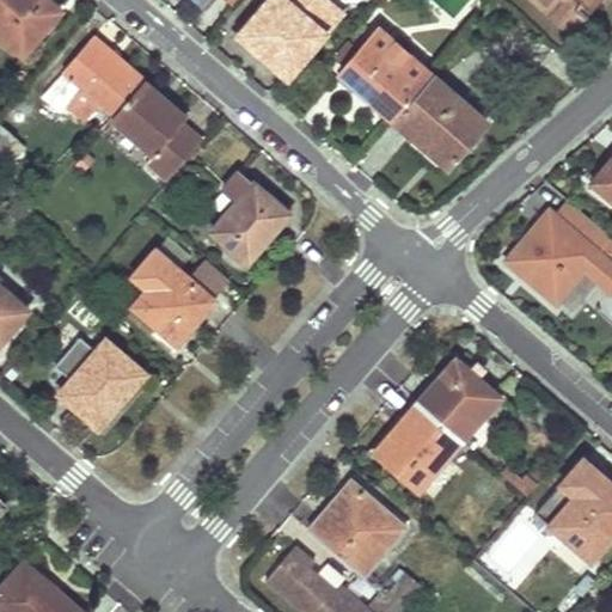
[(61,8),(51,0),(0,0),(0,32),(23,51),(61,8)]
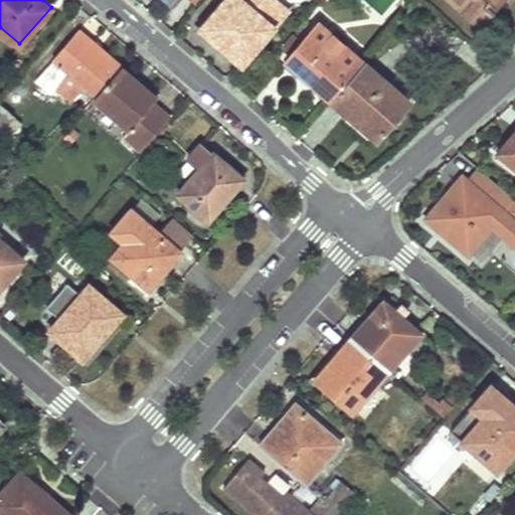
[(223,0),(217,7),(202,24),(215,35),(221,41),(219,44),(240,64),(275,27),(289,11),(277,0),(223,0)]
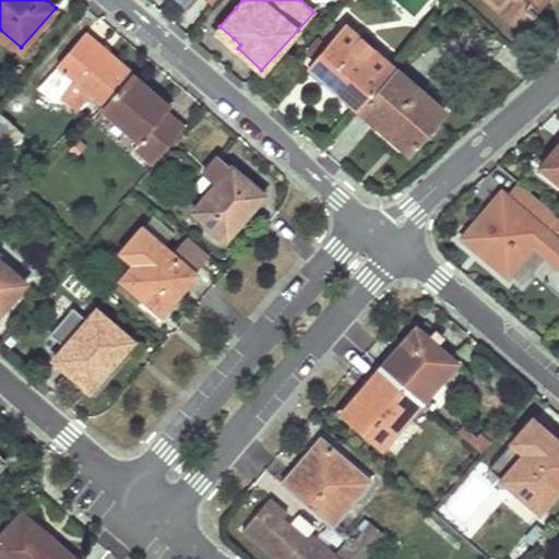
[(532,10),(530,9),(528,7),(534,0),(509,0),(511,2),(503,12),(519,24),(532,10)]
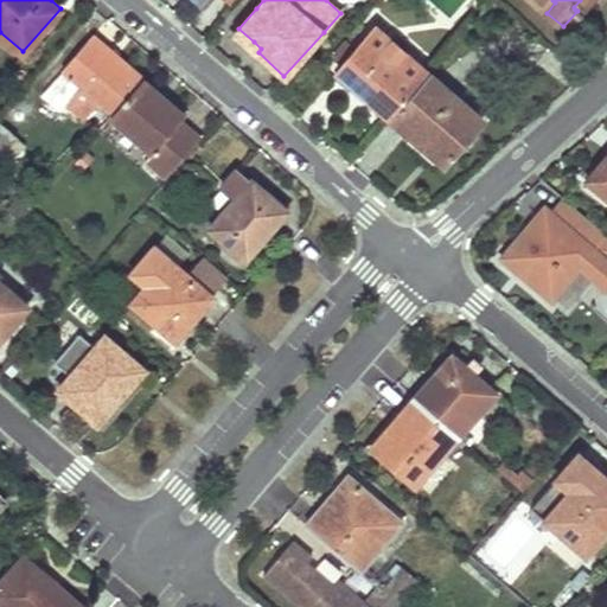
[(389,40),(377,30),(366,40),(379,52),(389,40)]
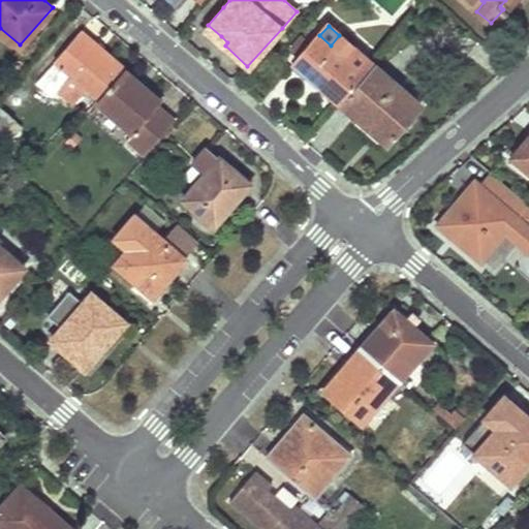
[(99,97),(125,68),(83,32),(38,82),(54,95),(60,88),(72,73),(85,85),(99,97)]
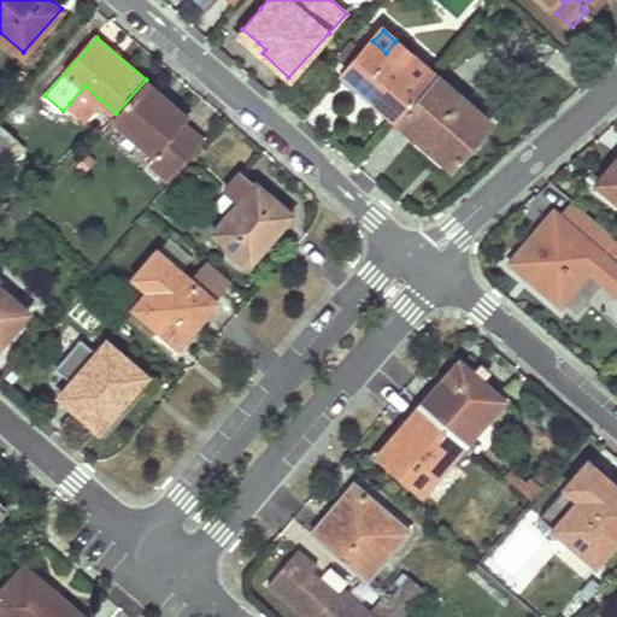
[(356,62),(345,72),(376,100),(397,117),(424,86),(434,74),(395,41),(386,53),(372,41),(356,62)]
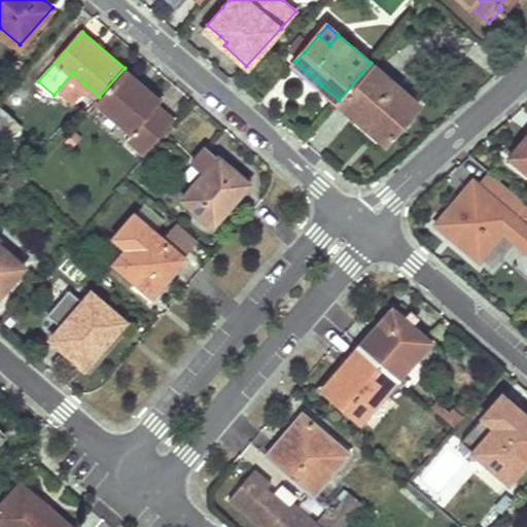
[(362,73),(339,100),(386,142),(419,104),(371,63),(362,73)]
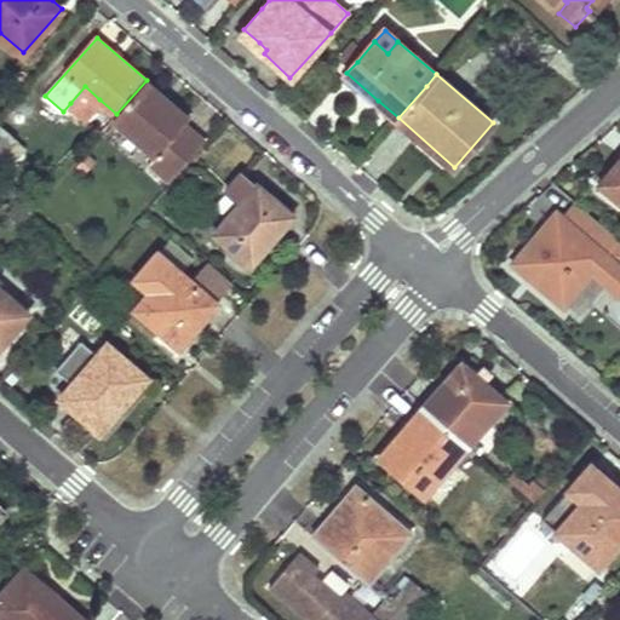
[(188,116),(147,80),(116,114),(113,119),(127,131),(155,155),(144,168),(166,187),(207,138),(187,120),(188,116)]
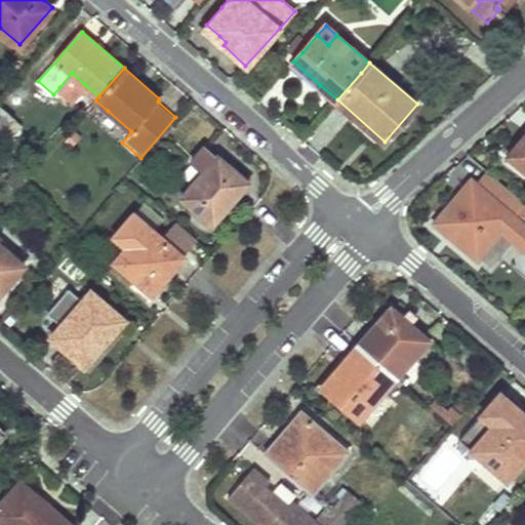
[(74,101),(84,84),(72,73),(59,87),(74,101)]
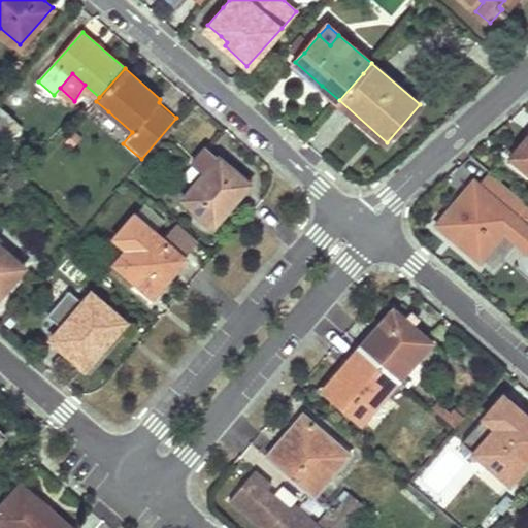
[(0,134),(14,114),(0,103),(0,134)]
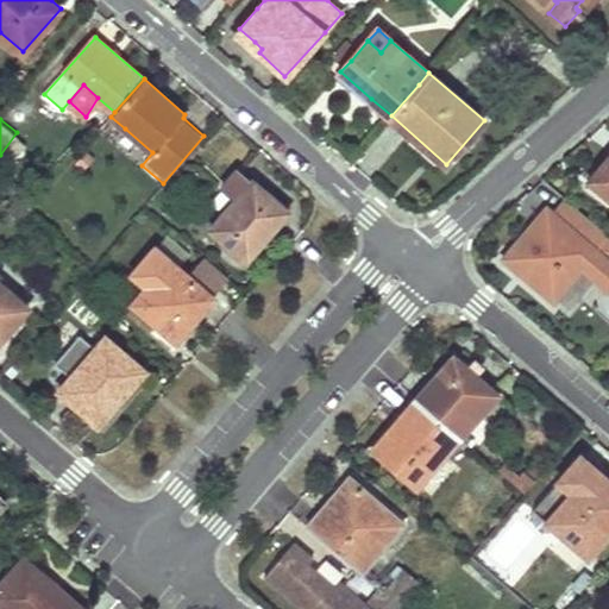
[(608,155),(595,171),(608,183),(608,155)]
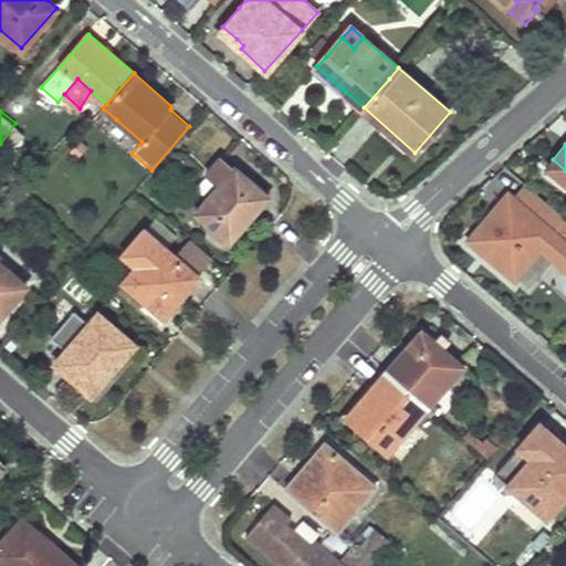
[(197,211),(212,226),(229,240),(270,196),(237,166),(222,154),(206,174),(219,187),(197,211)]
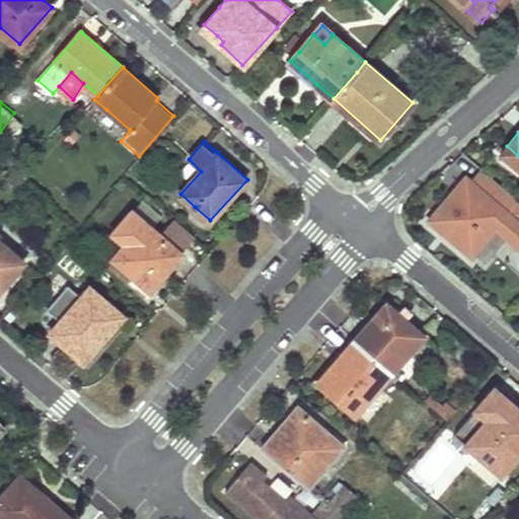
[(518,156),(507,146),(502,151),(518,165),(518,156)]
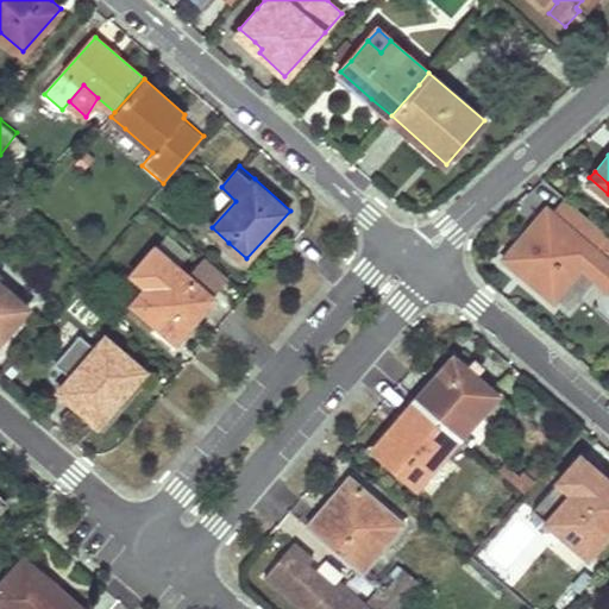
[(565,224),(577,209),(565,200),(553,214),(565,224)]
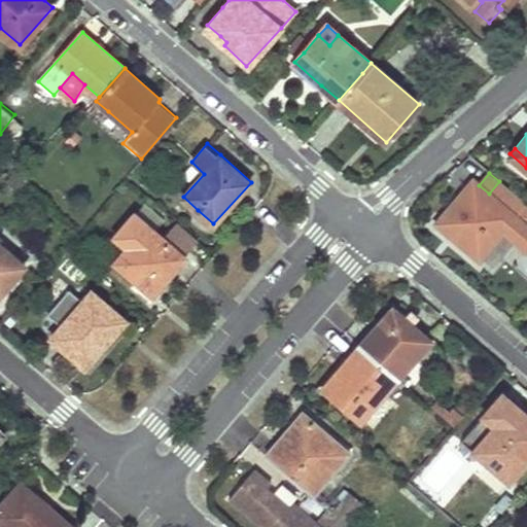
[(478,261),(496,240),(515,218),(526,227),(526,204),(499,181),(489,194),(479,185),(473,180),(435,224),(478,261)]
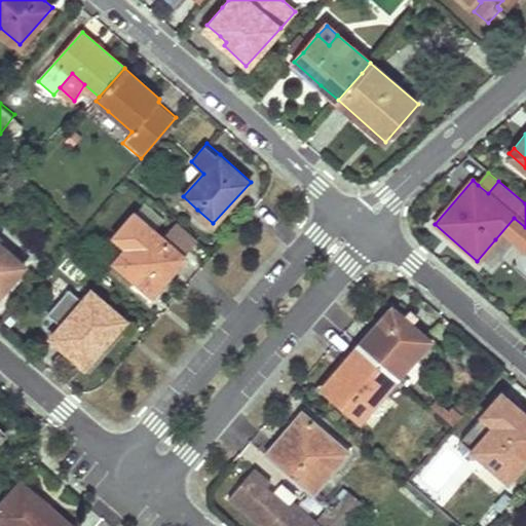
[(135,212),(114,234),(127,247),(115,260),(152,294),(185,256),(135,212)]
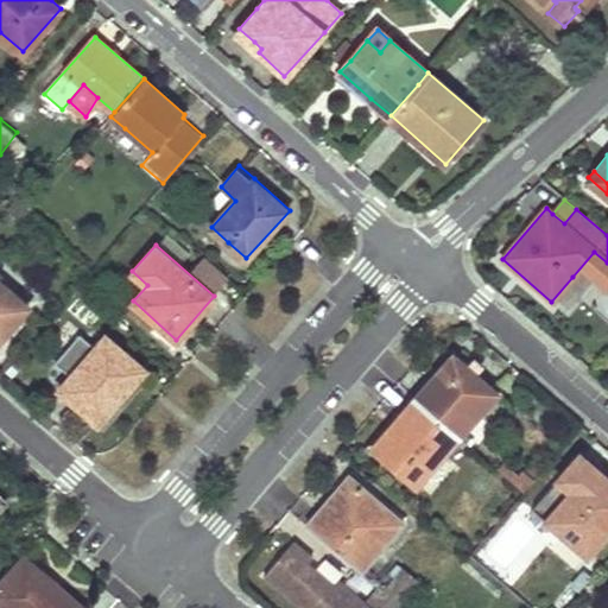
[(0,337),(29,305),(0,279),(0,337)]
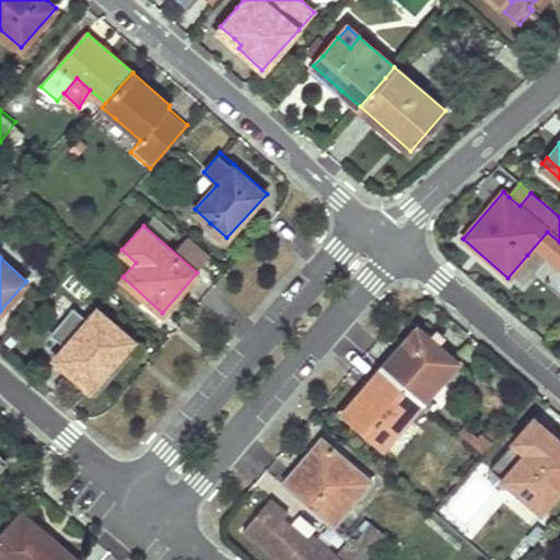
[(50,330),(58,337),(65,343),(55,356),(92,387),(133,339),(96,306),(88,317),(73,305),(50,330)]
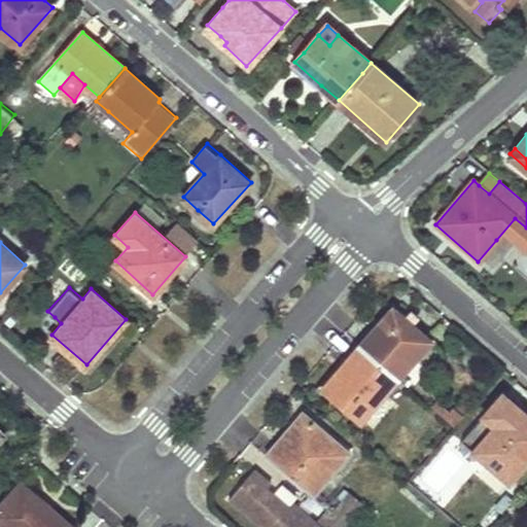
[(395,378),(412,359),(427,340),(390,308),(358,346),(395,378)]
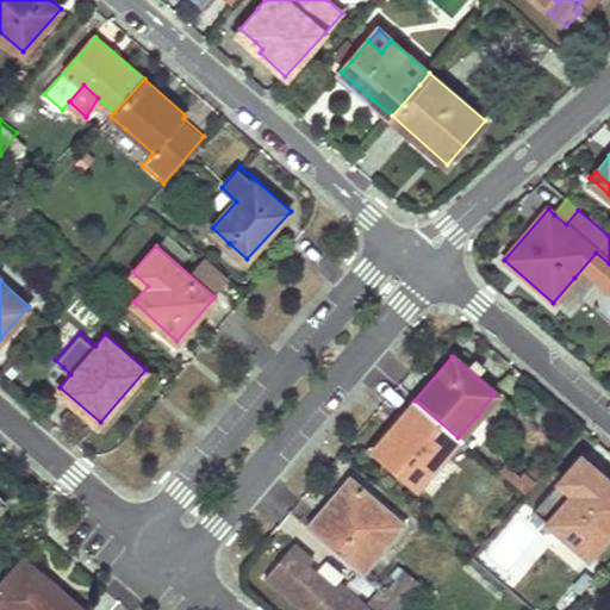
[(441,456),(458,437),(415,400),(399,418),(403,421),(390,436),(385,433),(372,449),(415,486),(429,470),(421,464),(433,449),(441,456)]
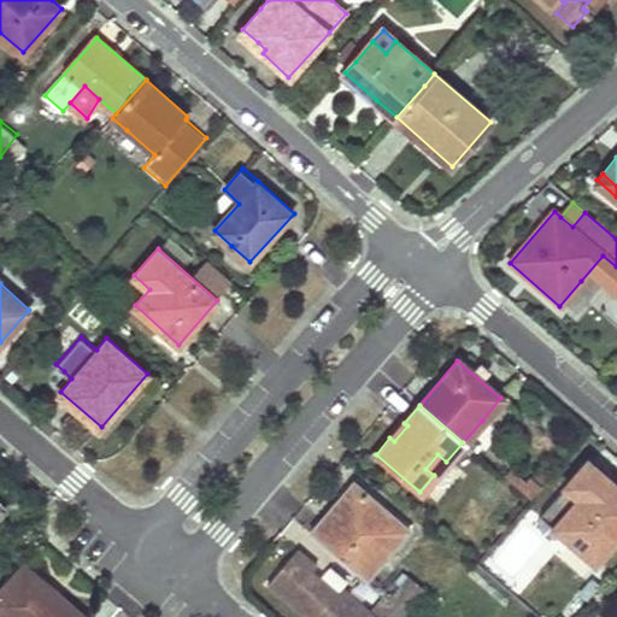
[(394,441),(407,425),(404,423),(389,438),(394,441)]
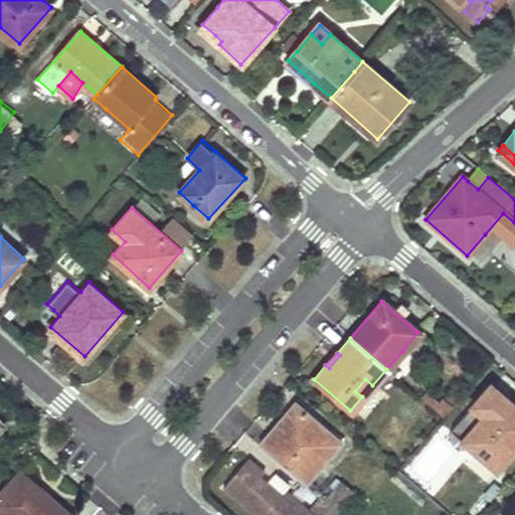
[(365,379),(355,391),(362,396),(372,385),(365,379)]
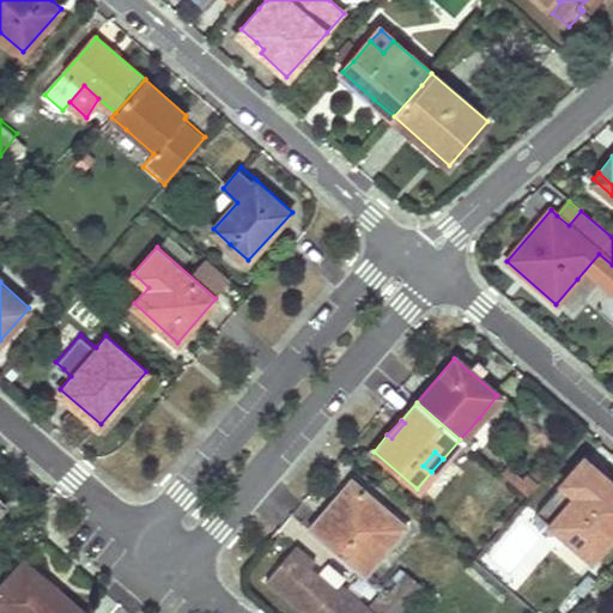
[(551,525),(570,541),(589,559),(612,530),(612,496),(608,493),(612,487),(612,486),(582,460),(523,526),(538,539),(551,525)]
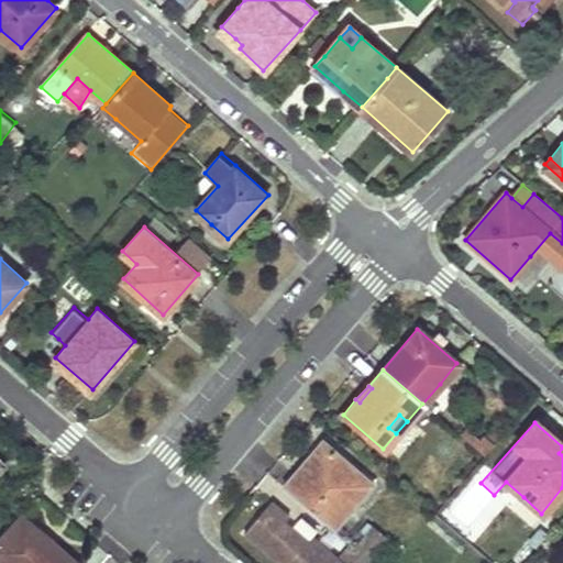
[(299,475),(326,444),(320,441),(295,472),(299,475)]
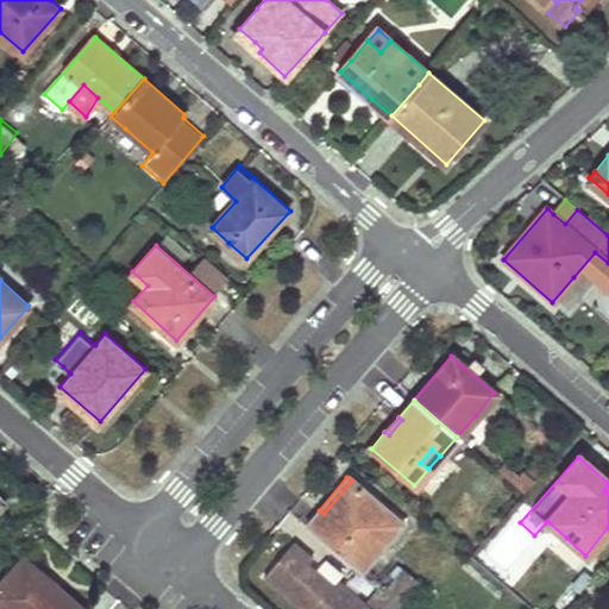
[(400,522),(376,502),(352,481),(324,514),(319,510),(306,525),(359,571),(400,522)]
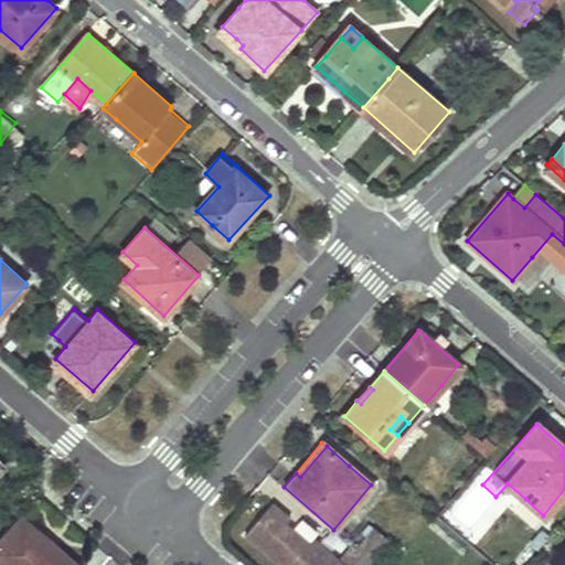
[(274,507),(247,536),(280,564),(285,558),(291,564),(340,564),(315,542),(311,546),(305,554),(290,542),(297,535),(284,524),(288,519),(274,507)]
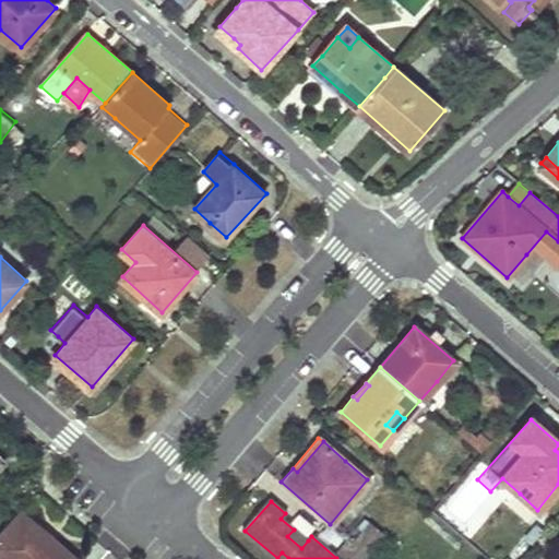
[(78,558),(51,535),(23,511),(0,536),(0,558),(78,558)]
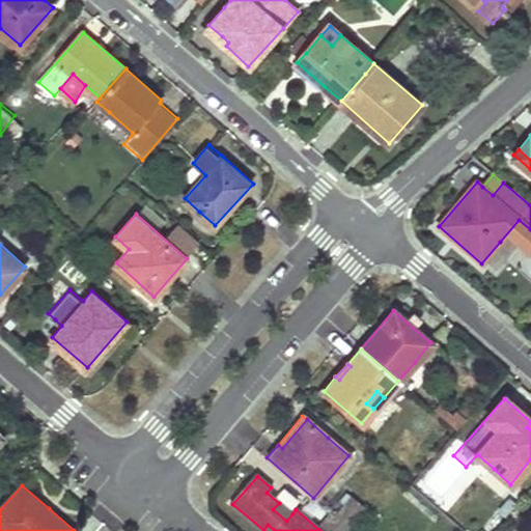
[(347,490),(326,515),(343,530),(345,530),(367,506),(347,490)]
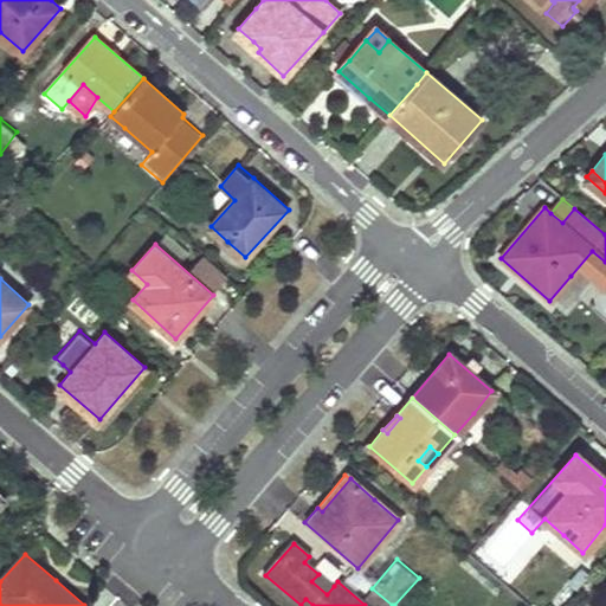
[(318,574),(311,581),(327,594),(334,586),(318,574)]
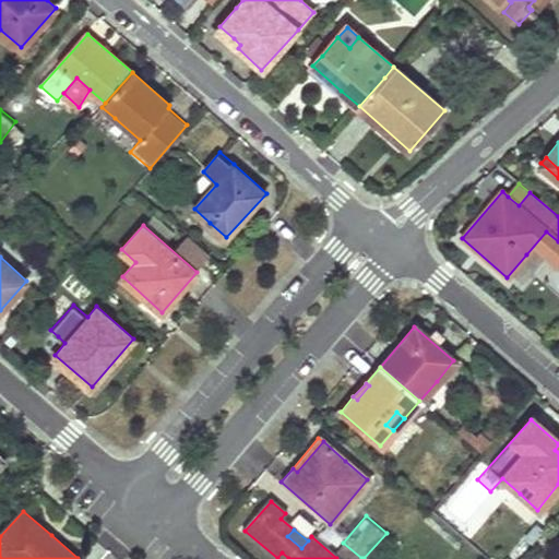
[(558,558),(558,539),(557,538),(544,558),(558,558)]
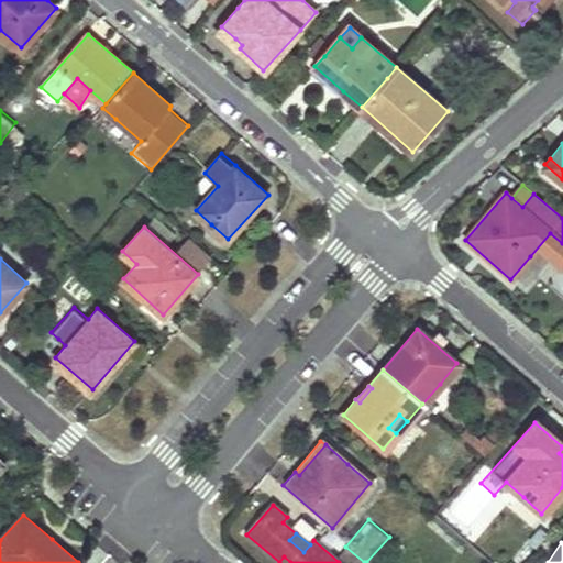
All buildings are outlined.
